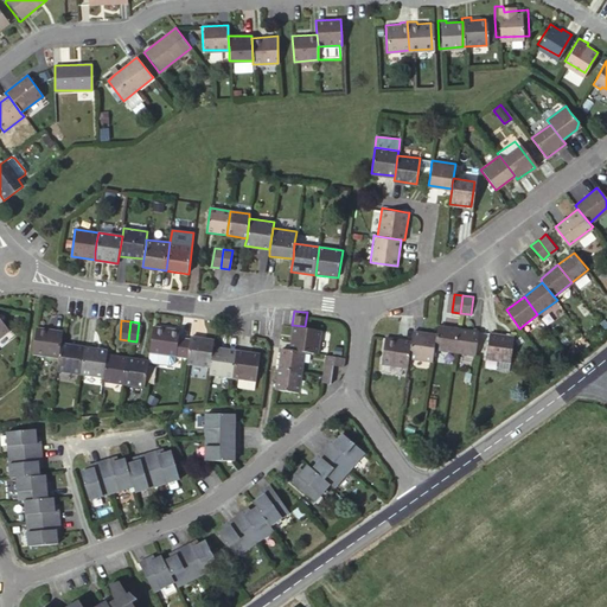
[(439,324),(438,333),(435,349),(455,351),(459,327),(439,324)]
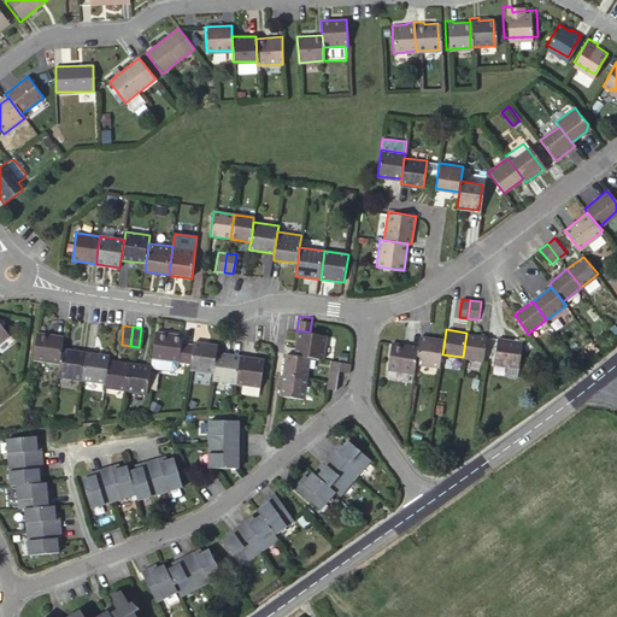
[(60,334),(36,330),(31,359),(56,362),(58,346),(60,334)]
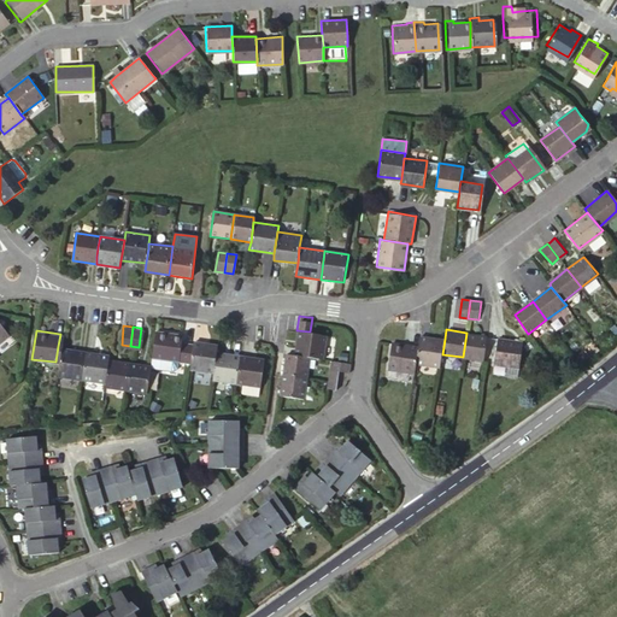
[(186,369),(189,342),(178,341),(180,333),(152,330),(148,364),(157,365),(156,375),(157,378),(182,381),(186,378),(186,369)]
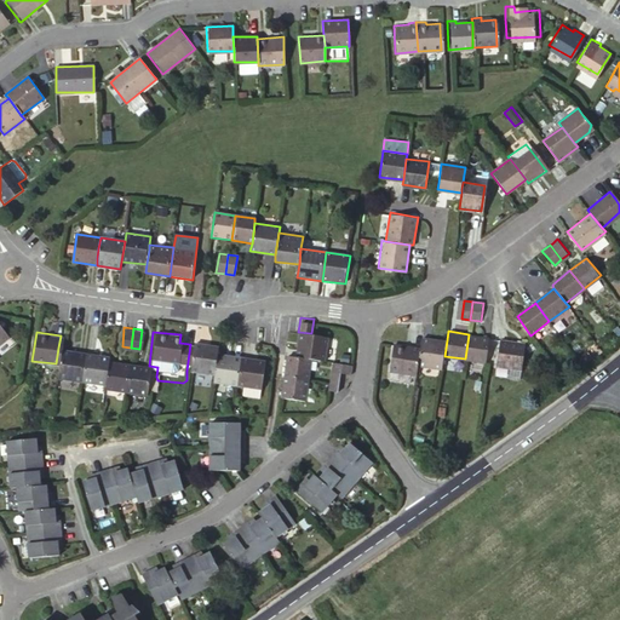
[(299,356),(311,359),(314,359),(323,360),(326,336),(320,334),(311,333),(298,332),(294,356),(299,356)]
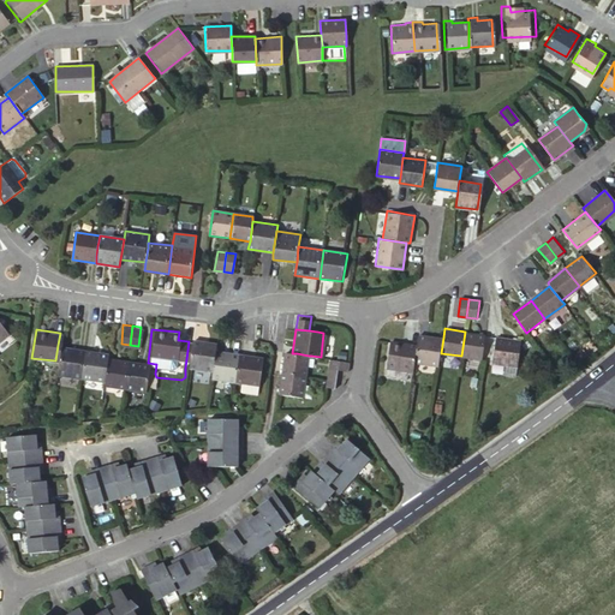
[(465,332),(461,356),(483,359),(487,334),(465,332)]
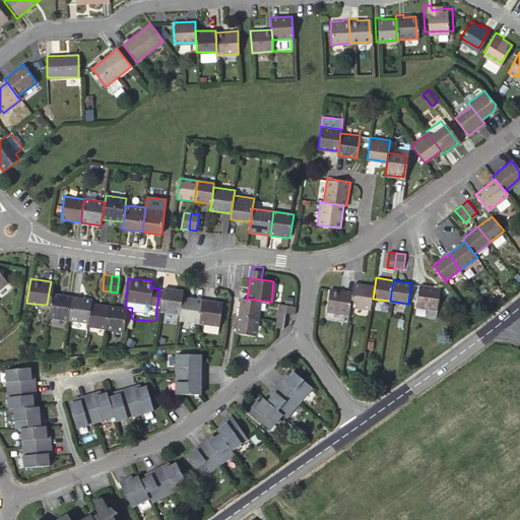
[(355,282),(354,290),(351,307),(371,309),(373,299),(375,285),(355,282)]
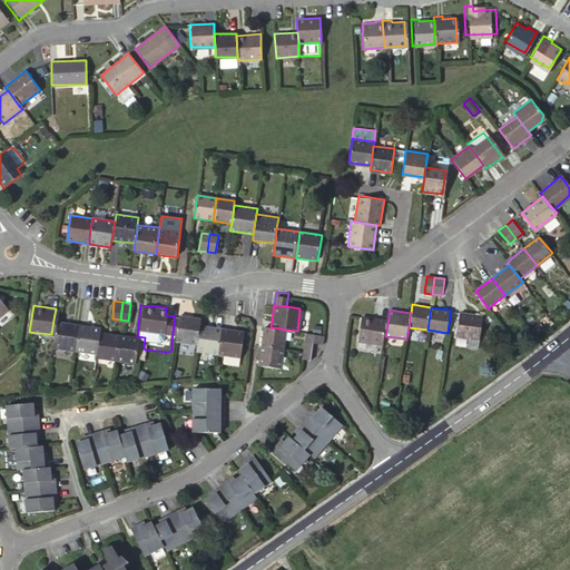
[(481,340),(483,315),(460,312),(457,336),(481,340)]
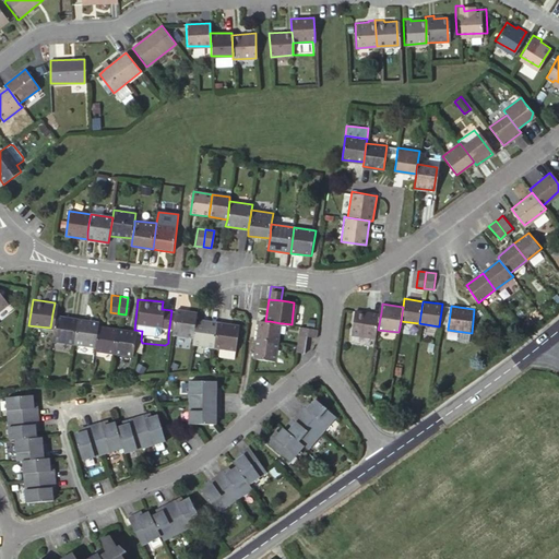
[(173,307),(171,310),(168,334),(191,336),(192,329),(193,319),(193,309),(173,307)]
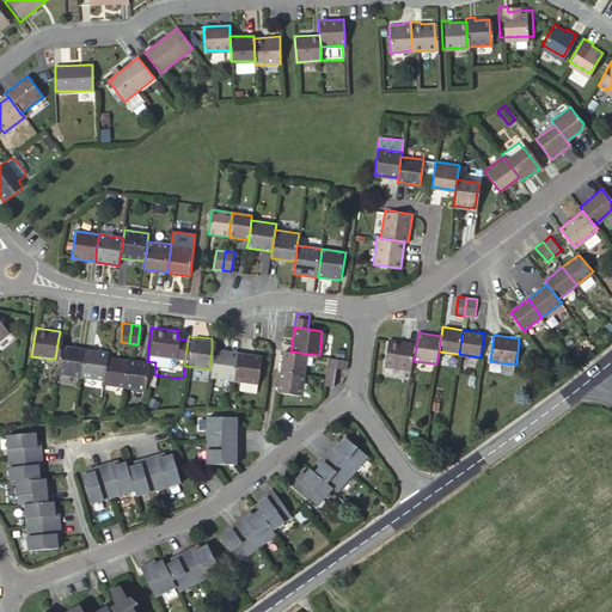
[(414,361),(417,342),(392,338),(389,338),(385,366),(387,366),(412,369),(414,361)]
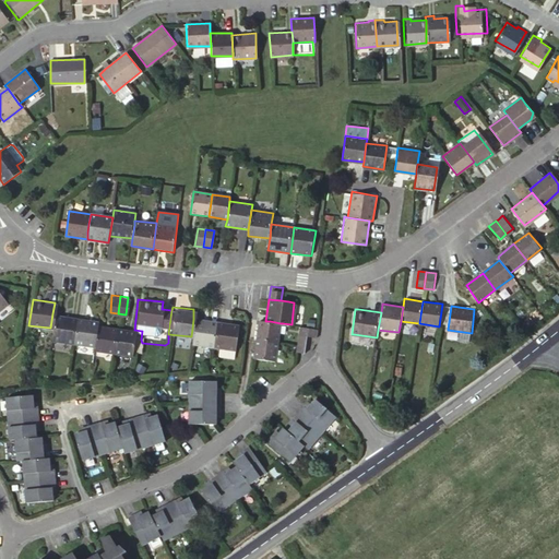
[(74,318),(52,313),(50,328),(49,340),(71,343),(74,318)]
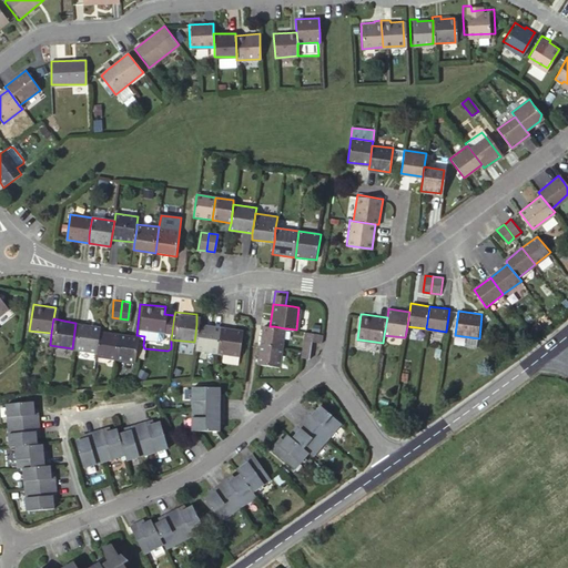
[(98,325),(75,323),(72,348),(94,352),(98,328),(98,325)]
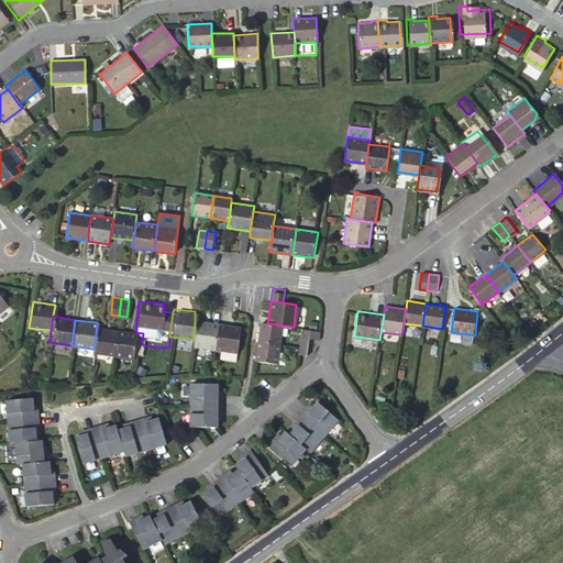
[(213,342),(214,323),(195,321),(194,331),(192,339),(192,341),(191,348),(212,350),(213,342)]
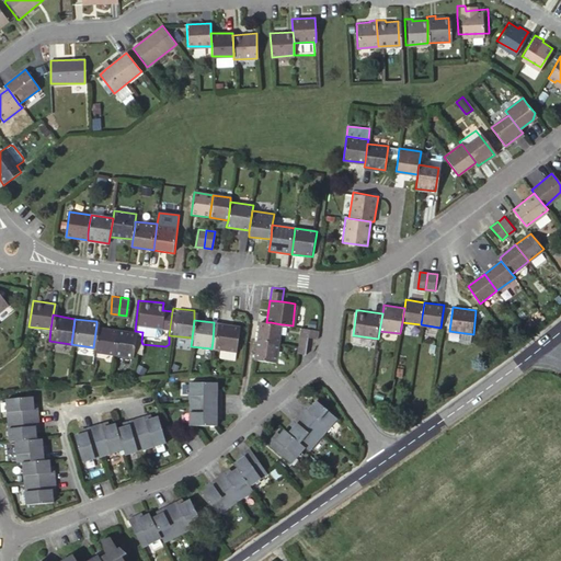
[(258,340),(278,343),(282,324),(271,322),(266,322),(260,321),(258,340)]
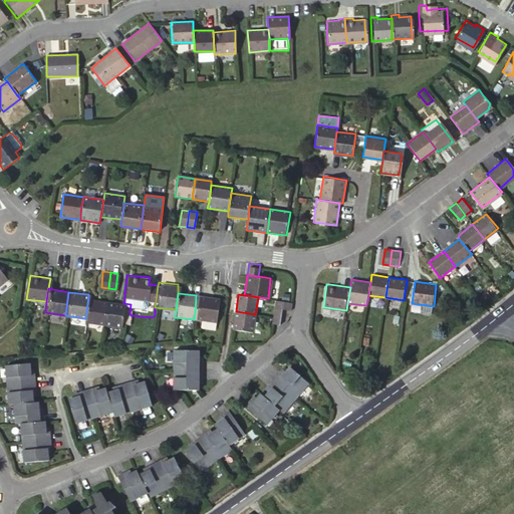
[(216,298),(196,295),(195,312),(194,319),(214,321),(216,298)]
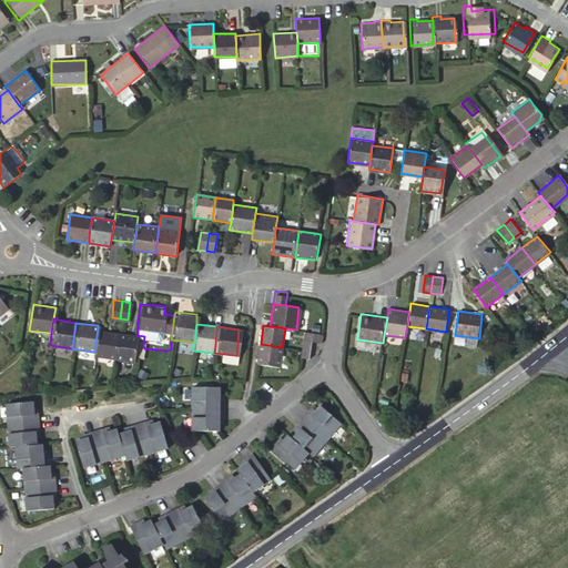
[(118,332),(98,328),(94,352),(93,356),(114,358),(118,332)]
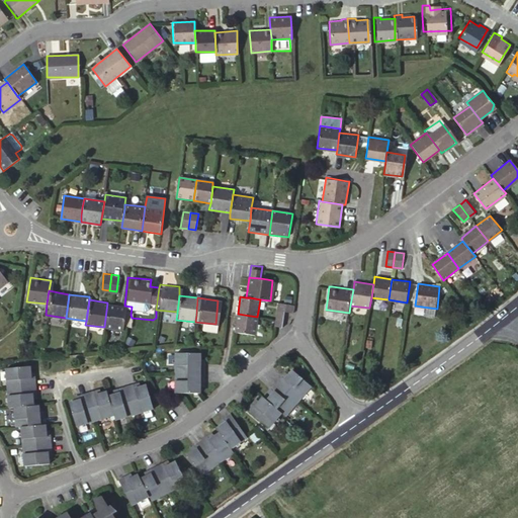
[(293,307),(293,304),(280,301),(275,301),(274,311),(282,312),(292,314),(292,311),(293,307)]
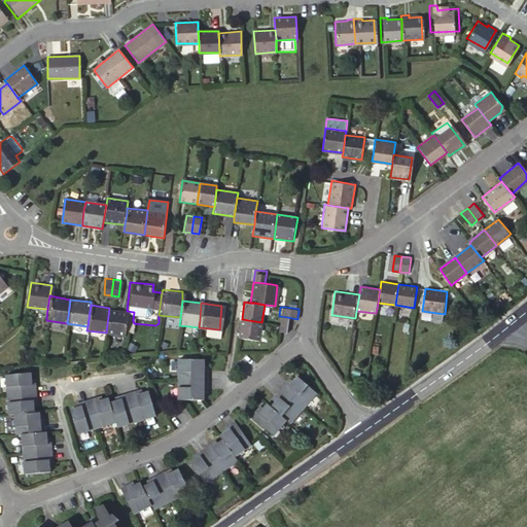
[(127,310),(109,308),(106,332),(124,336),(127,311),(127,310)]
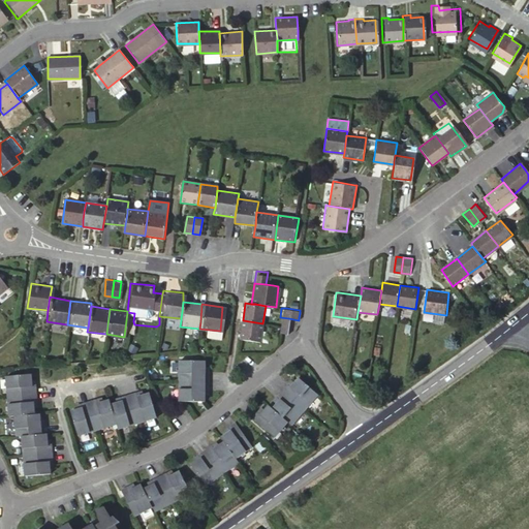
[(288,318),(280,317),(279,325),(278,333),(285,335),(288,318)]
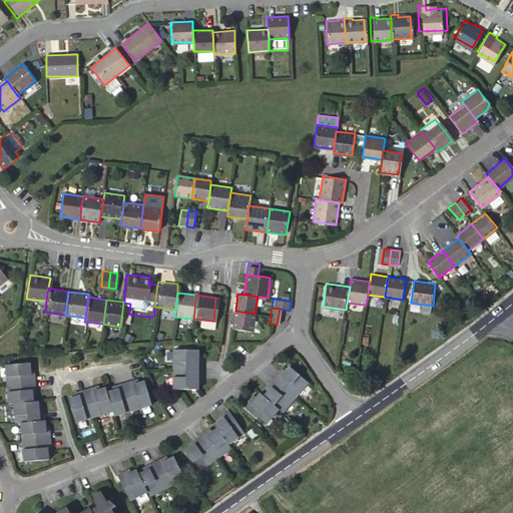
[(252,332),(254,314),(235,311),(234,316),(232,330),(252,332)]
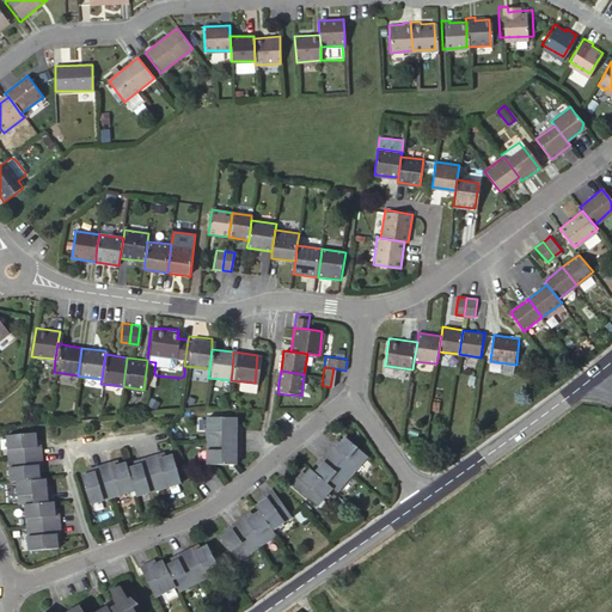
[(236,422),(204,423),(208,472),(238,471),(238,464),(237,458),(243,457),(242,436),(237,436),(236,422)]
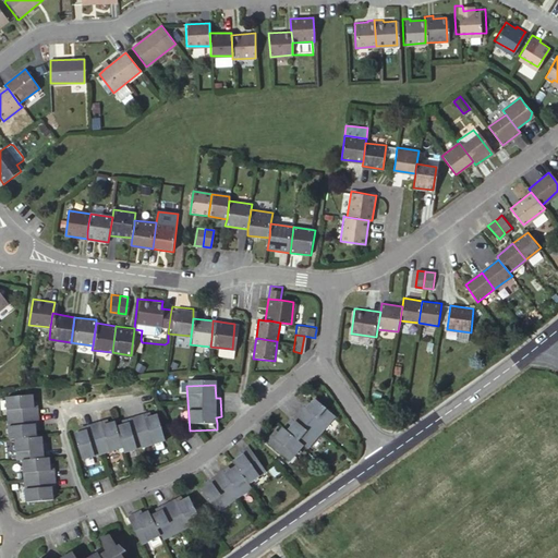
[(29,393),(4,396),(9,440),(14,439),(17,462),(21,462),(26,502),(55,499),(53,493),(53,487),(58,486),(56,469),(51,469),(50,463),(50,458),(48,457),(47,449),(41,450),(40,444),(39,437),(34,437),(33,428),(33,424),(37,424),(35,405),(32,405),(29,398),(29,393)]
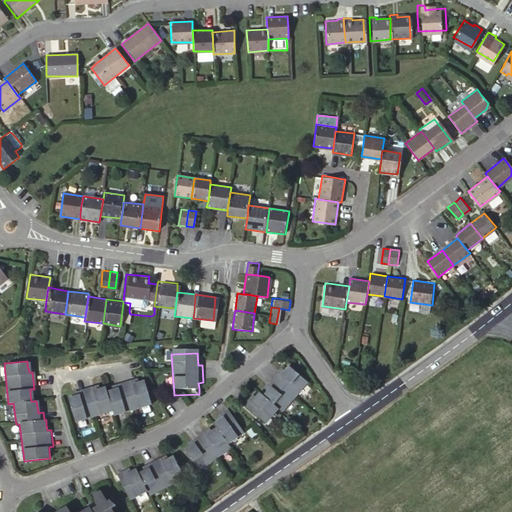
[(307,387),(288,372),(282,379),(278,376),(267,390),(270,392),(263,401),(259,397),(252,404),(249,402),(243,410),(267,427),(278,413),(282,417),(307,387)]
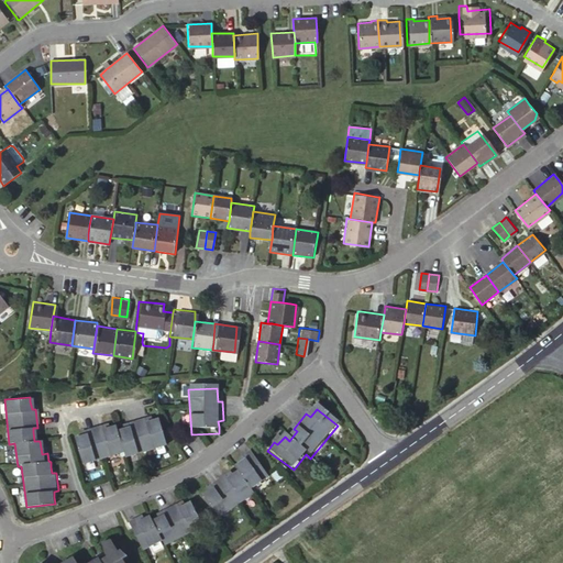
[(88,435),(76,438),(83,465),(123,455),(124,461),(167,451),(159,423),(151,427),(147,422),(145,422),(132,426),(133,430),(119,434),(118,428),(108,430),(107,426),(87,430),(88,435)]
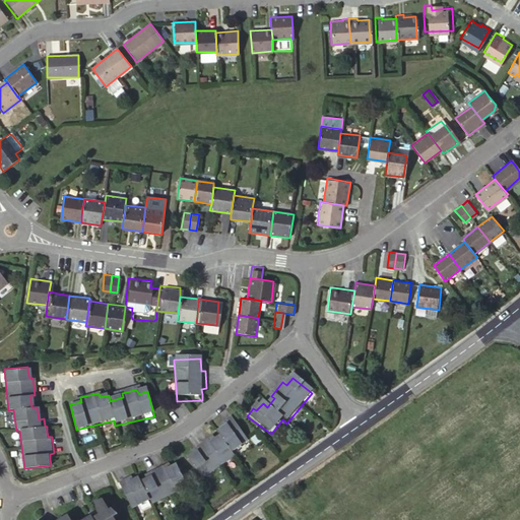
[(196,454),(186,461),(201,483),(234,459),(231,456),(248,444),(230,419),(222,425),(225,428),(216,433),(220,438),(211,444),(207,441),(193,451),(196,454)]
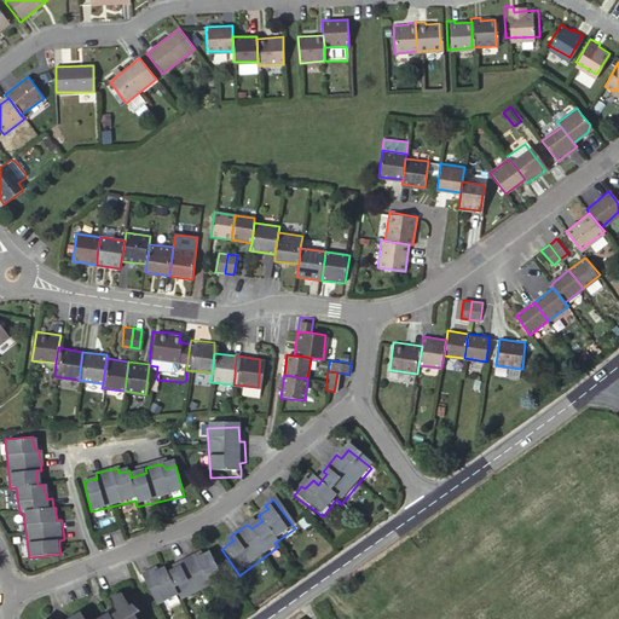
[(154,571),(146,574),(161,606),(180,596),(184,602),(224,583),(212,555),(201,560),(198,556),(178,566),(180,571),(172,576),(168,568),(157,574),(154,571)]
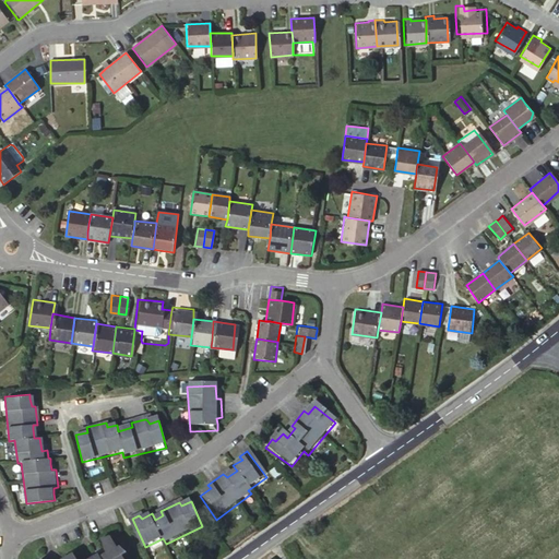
[(126,558),(125,557),(129,555),(126,549),(121,550),(115,539),(104,543),(110,554),(107,556),(104,558),(102,556),(96,558),(80,558),(78,554),(69,558),(126,558)]
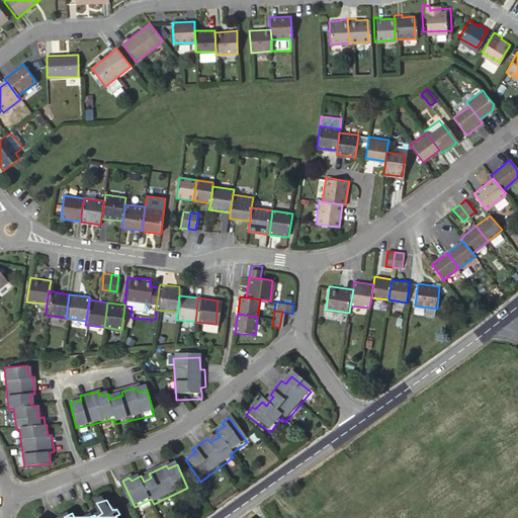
All buildings are outlined.
